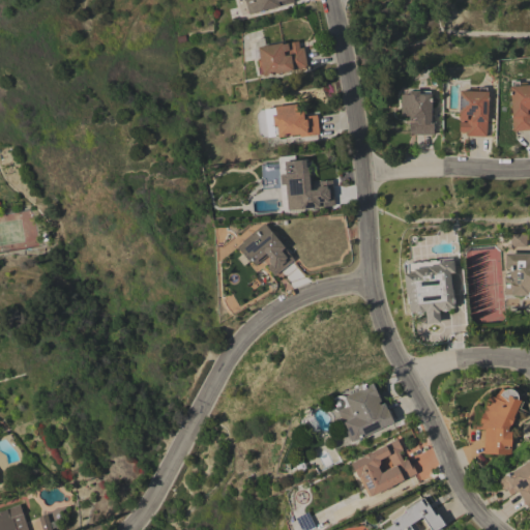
[(293,0),(294,2),(247,13),(243,0),(293,0)]
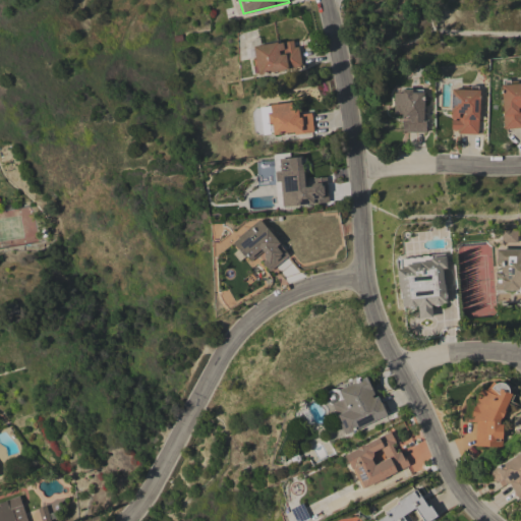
[(277,42),(277,43),(282,42),(283,50),(285,49),(283,42),(293,41),(294,47),(298,47),(301,66),(287,69),(288,69),(258,75),(257,73),(253,74),(252,66),(254,66),(252,59),(254,58),(252,47),(277,42)]
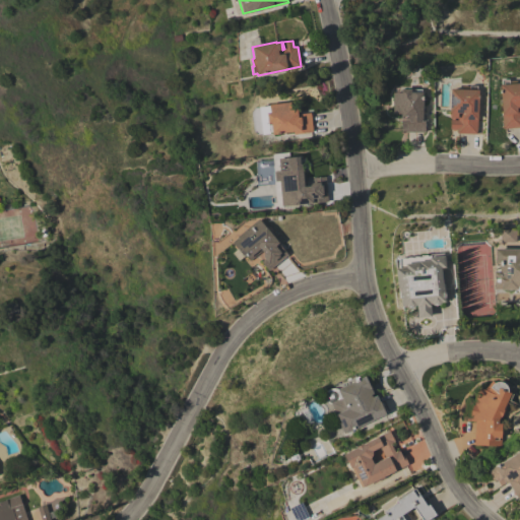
[(501,84),(501,80),(508,79),(508,81),(517,80),(517,83),(519,82),(519,127),(503,129),(499,84),(501,84)]
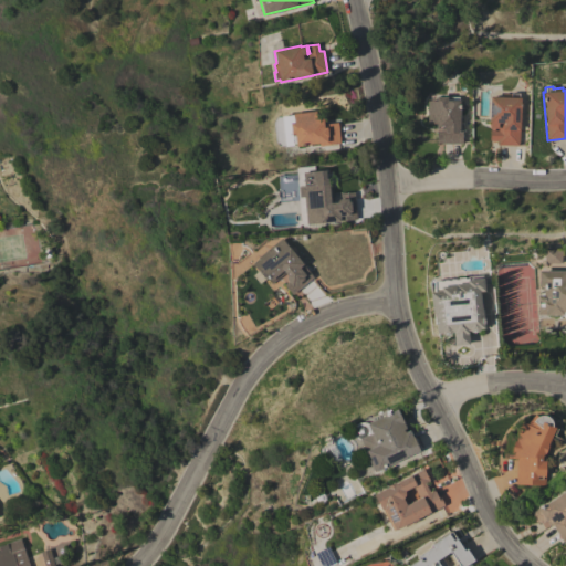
[(521,97),(519,146),(498,145),(498,140),(490,140),(491,130),(498,130),(498,129),(490,129),(490,123),(489,123),(490,90),(520,91),(519,97),(521,97)]
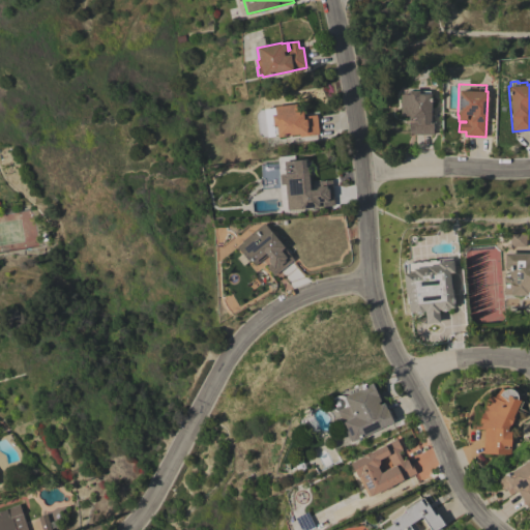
[(409,94),(409,91),(429,91),(429,93),(430,93),(430,116),(433,116),(433,135),(413,135),(413,133),(409,133),(409,122),(413,122),(413,120),(408,120),(408,116),(400,116),(400,94),(409,94)]
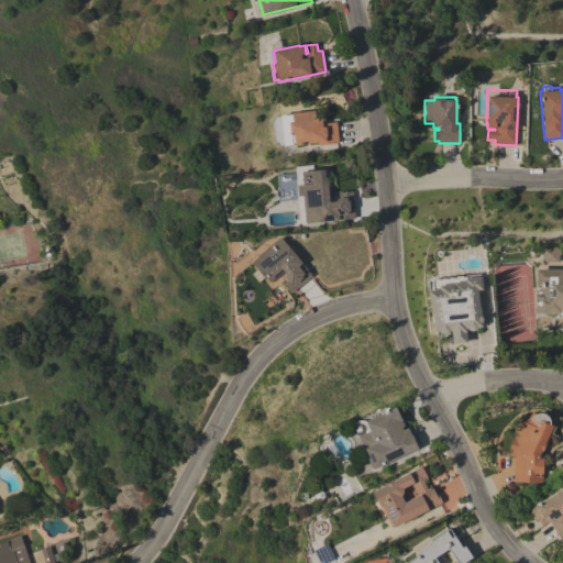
[(313,110),(315,119),(321,118),(322,123),(335,121),(339,143),(318,145),(318,142),(291,145),(288,122),(293,121),(291,113),(313,110)]
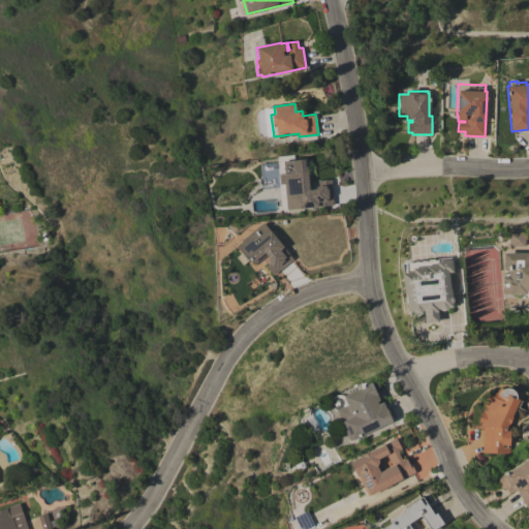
[(305,159),(306,169),(307,169),(307,175),(310,174),(312,189),(314,189),(317,186),(318,186),(318,181),(332,180),(333,206),(286,209),(284,184),(279,184),(279,174),(284,174),(283,161),(305,159)]
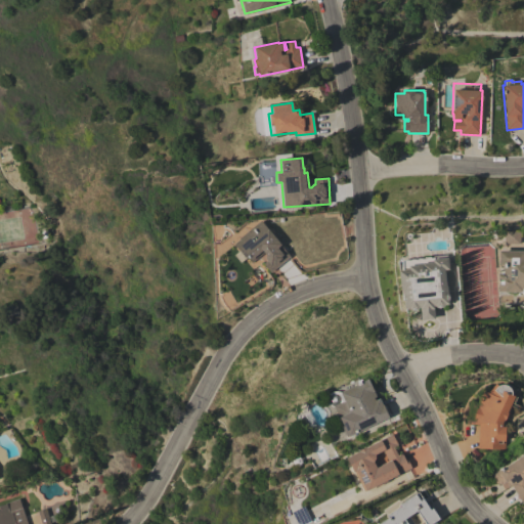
[(290,257),(271,272),(264,264),(267,261),(265,259),(266,255),(264,253),(252,262),(248,257),(245,257),(233,244),(239,239),(238,238),(260,220),(290,257)]
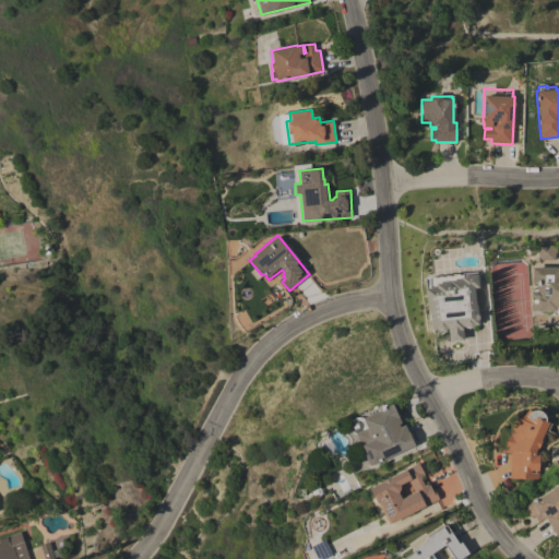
[(555,247),(555,260),(538,260),(538,247),(555,247)]
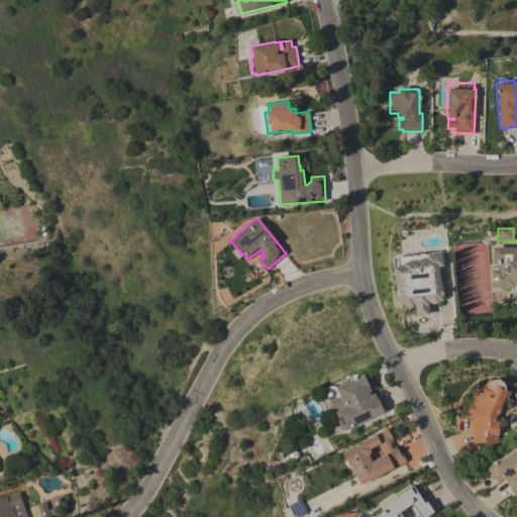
[(491,288),(491,270),(496,270),(496,262),(492,262),(492,247),(516,247),(516,290),(514,289),(513,288),(511,288),(510,289),(507,289),(505,289),(504,288),(491,288)]
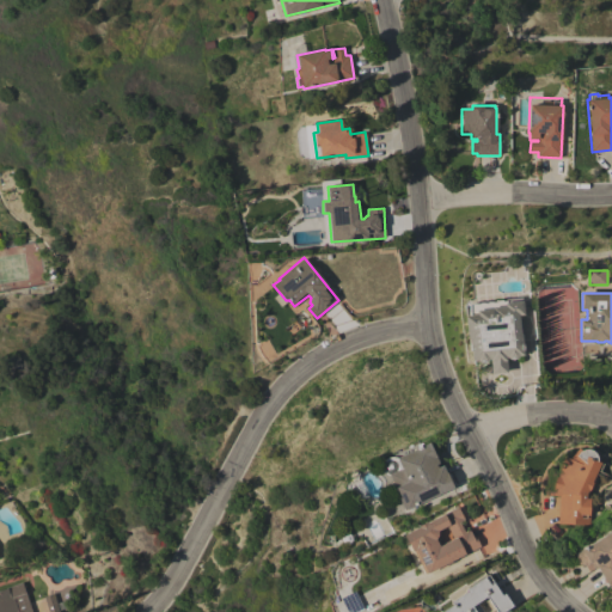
[(470,340),(467,340),(465,316),(470,316),(469,304),(494,301),(494,300),(522,298),(524,314),(519,316),(520,334),(521,334),(524,355),(519,356),(516,359),(515,360),(513,360),(509,359),(507,357),(506,357),(507,373),(491,374),(490,362),(489,359),(487,362),(479,363),(477,360),(472,361),(470,340)]
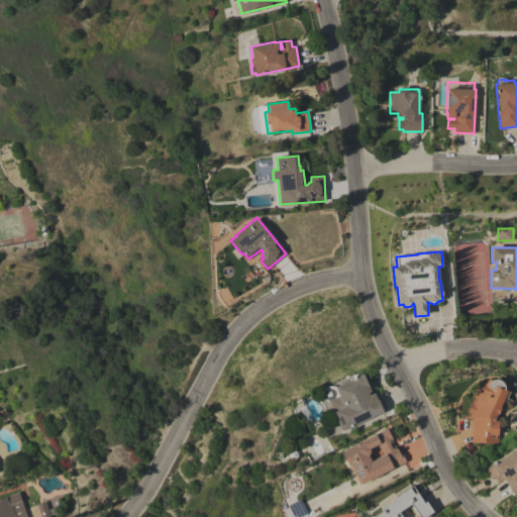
[(371,392),(369,393),(370,395),(374,393),(375,394),(376,393),(380,401),(381,400),(385,409),(383,410),(384,411),(341,431),(335,419),(337,418),(329,402),(328,402),(324,400),(322,399),(322,398),(322,395),(322,393),(322,392),(323,390),(324,388),(326,387),(329,386),(330,386),(333,386),(335,387),(363,374),(371,392)]
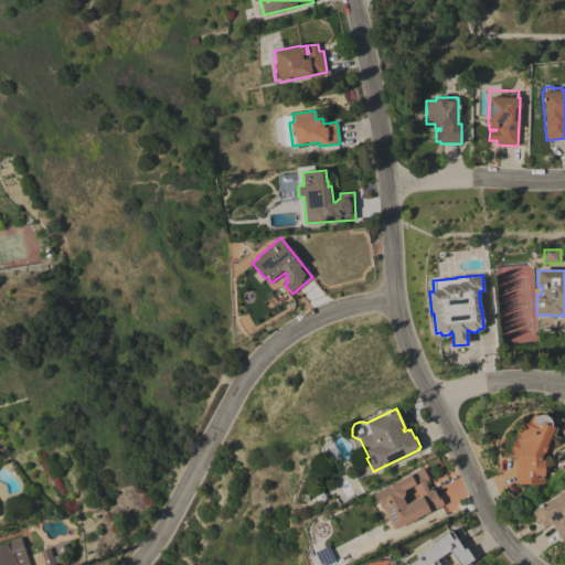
[(544,484),(514,483),(515,458),(502,457),(503,449),(510,449),(512,441),(505,438),(508,432),(515,434),(515,429),(519,424),(521,420),(526,423),(534,414),(536,416),(541,415),(545,415),(546,415),(547,416),(550,418),(551,422),(551,426),(556,428),(545,454),(544,484)]
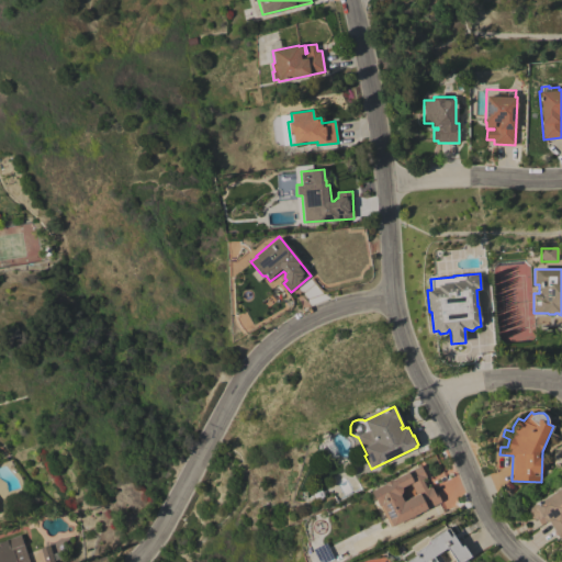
[(426,478),(422,480),(426,487),(430,485),(435,493),(437,493),(441,502),(415,515),(416,516),(405,521),(405,520),(393,527),(392,526),(391,527),(380,506),(379,506),(371,491),(384,484),(384,483),(392,479),(392,480),(420,465),(426,478)]
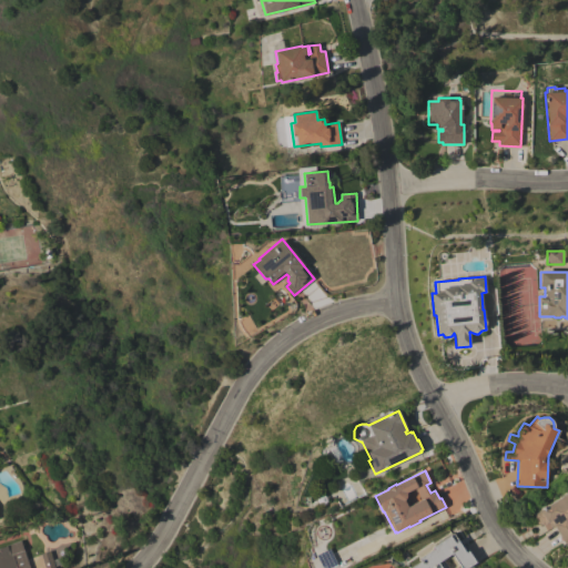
[(567,541),(565,544),(554,526),(551,527),(548,521),(543,525),(537,524),(535,519),(536,514),(539,511),(539,510),(567,493),(567,541)]
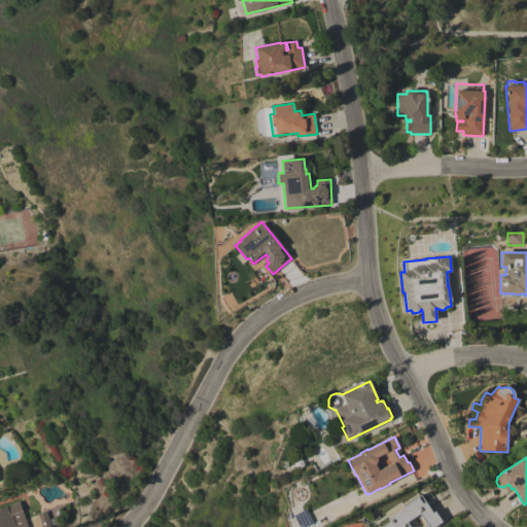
[(428,507),(431,505),(442,522),(433,526),(427,526),(419,514),(411,519),(416,526),(381,526),(390,521),(388,519),(401,510),(400,510),(400,507),(401,506),(420,494),(428,507)]
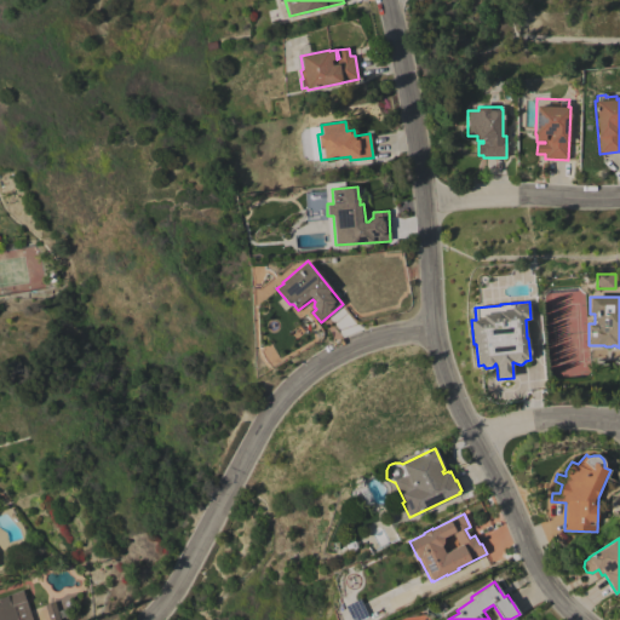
[(0,619),(0,598),(23,591),(23,595),(26,593),(27,597),(27,600),(33,619),(0,619)]
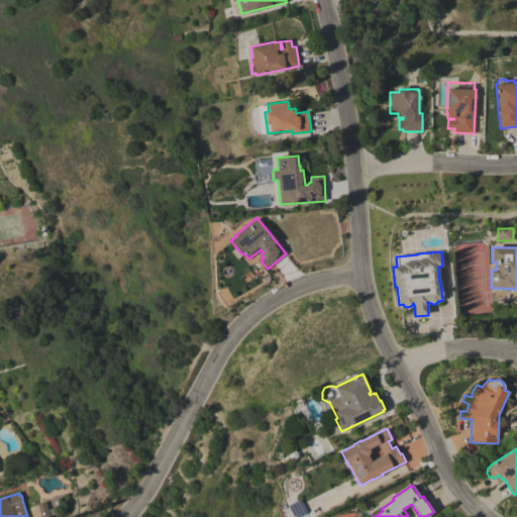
[(45,502),(49,516),(40,516),(37,504),(45,502)]
